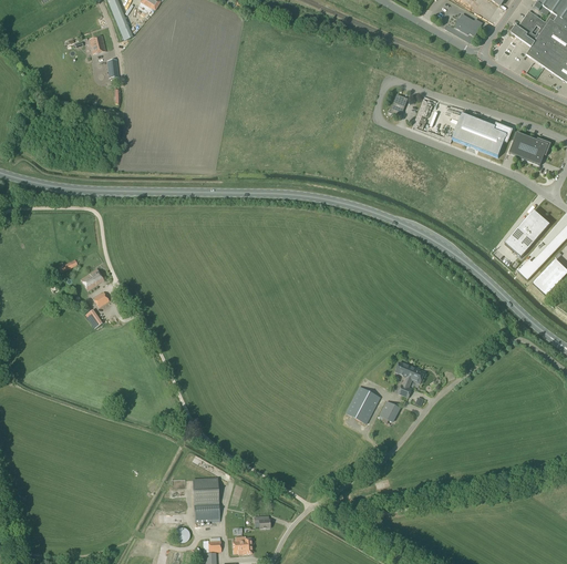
[(124,39),(132,36),(116,0),(107,0),(124,39)]
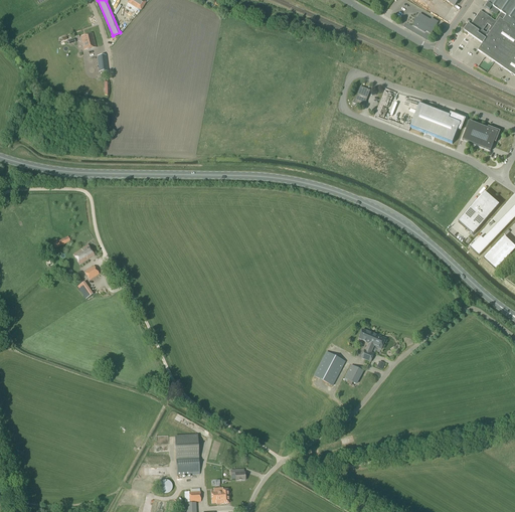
[(146,0),(128,0),(141,8),(146,0)]
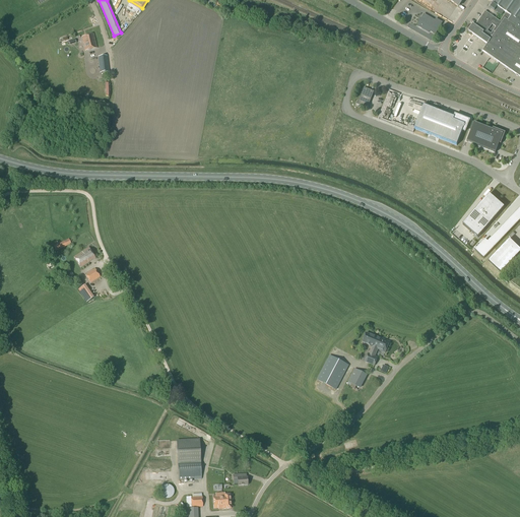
[(494,0),(494,1),(493,1),(491,5),(495,8),(497,4),(498,4),(496,8),(502,12),(504,8),(506,10),(500,18),(484,8),(474,23),(472,21),(468,28),(467,29),(470,33),(471,30),(486,42),(482,48),(519,74),(519,0),(494,0)]
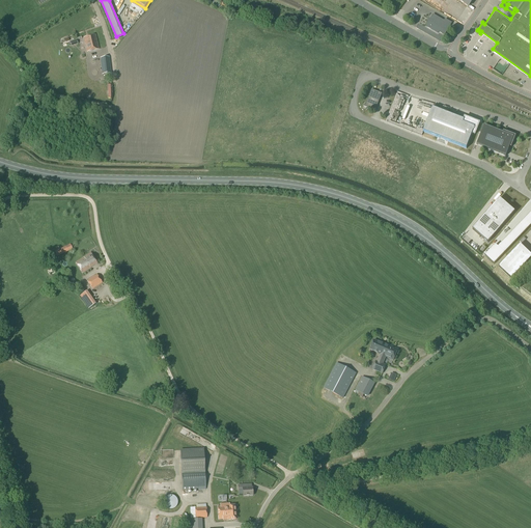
[(427,18),(429,19),(426,24),(438,30),(439,29),(444,32),(451,21),(445,17),(444,19),(432,12),(430,17),(428,16),(427,18)]
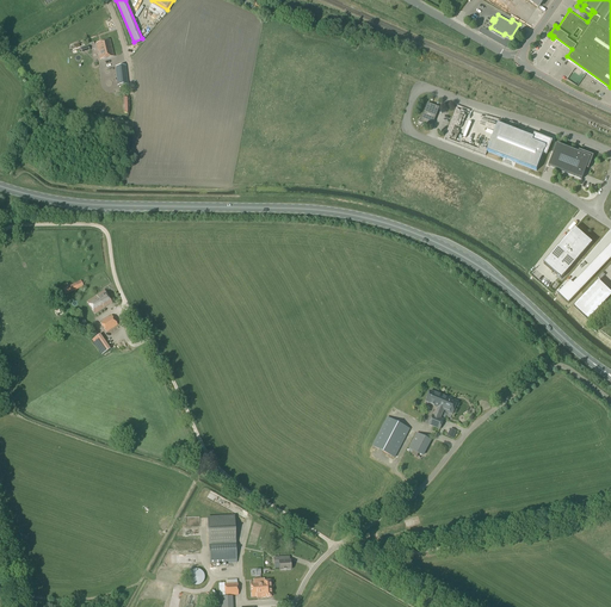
[(99,56),(112,54),(110,37),(96,39),(99,56)]
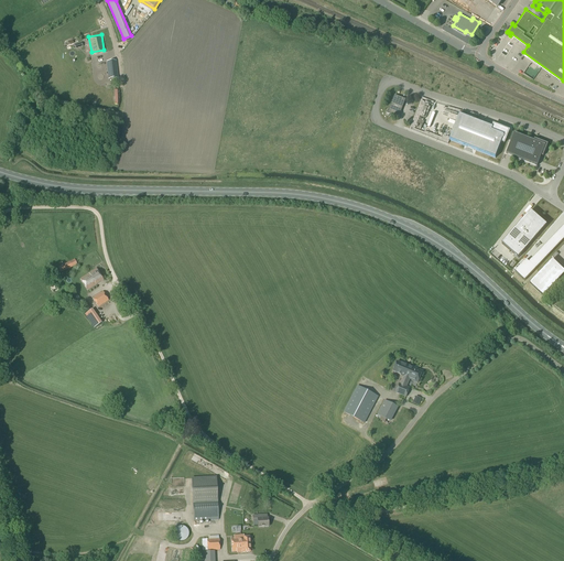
[(116,63),(107,63),(108,81),(117,79),(116,63)]
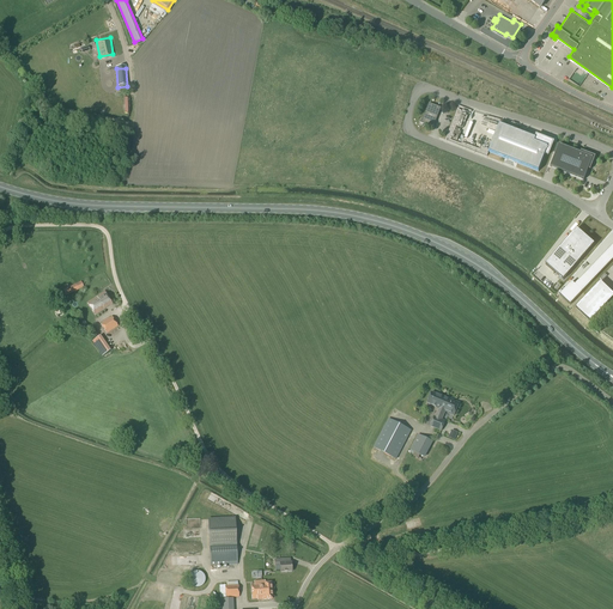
[(93,77),(91,90),(99,91),(101,78),(93,77)]
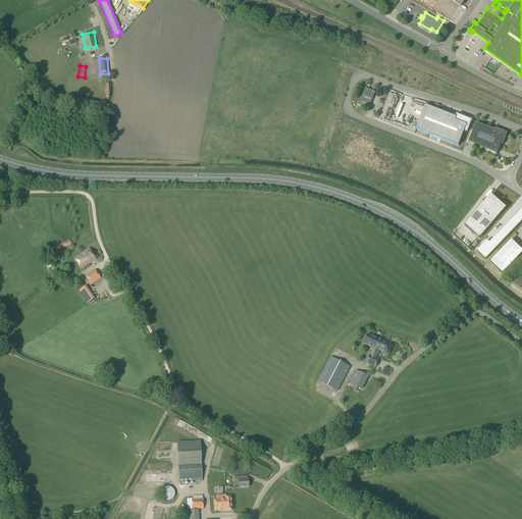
[(460,86),(451,81),(449,86),(458,90),(460,86)]
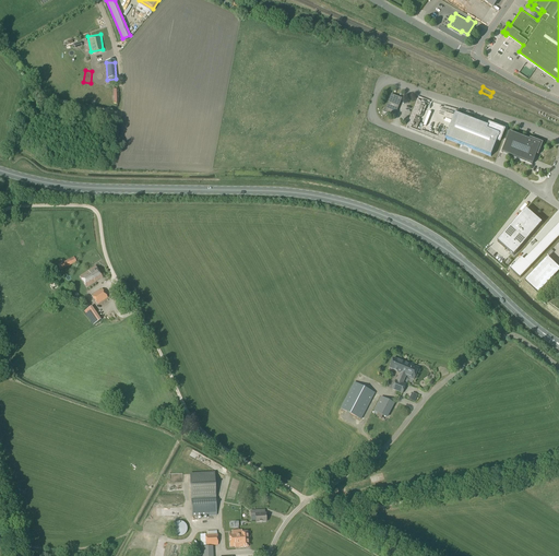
[(395,113),(402,95),(391,92),(385,106),(384,106),(383,109),(390,113),(391,111),(395,113)]
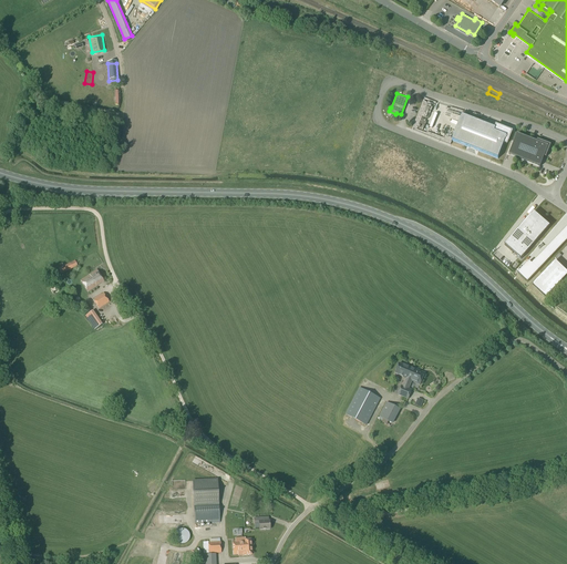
[(462,113),(453,139),(498,156),(504,141),(507,142),(512,129),(496,123),(495,125),(462,113)]
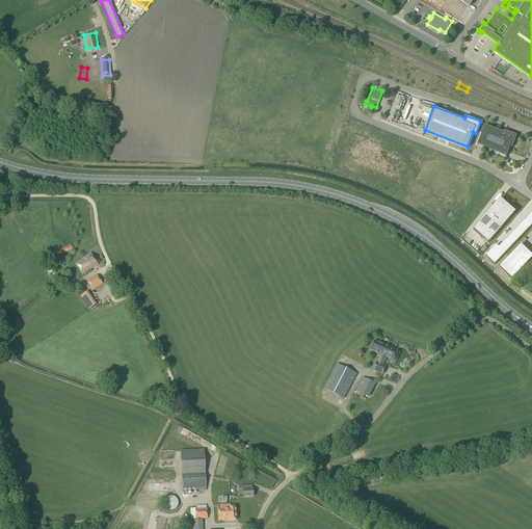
[(485,123),(477,142),(507,154),(510,143),(512,144),(512,143),(515,133),(505,129),(504,128),(504,130),(485,123)]
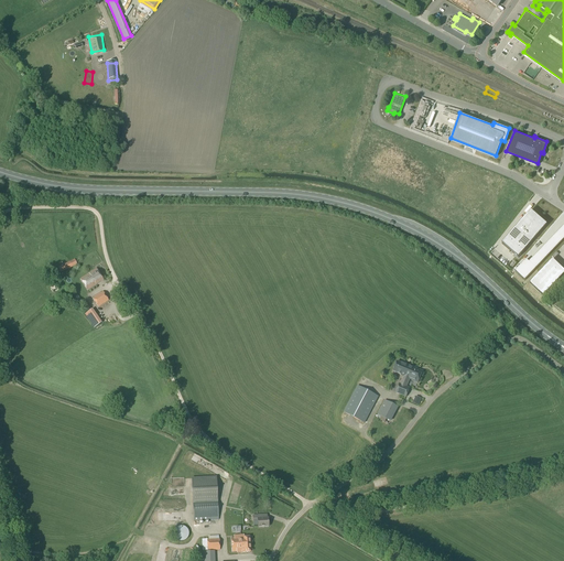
[(548,222),(530,207),(502,240),(518,255),(548,222)]
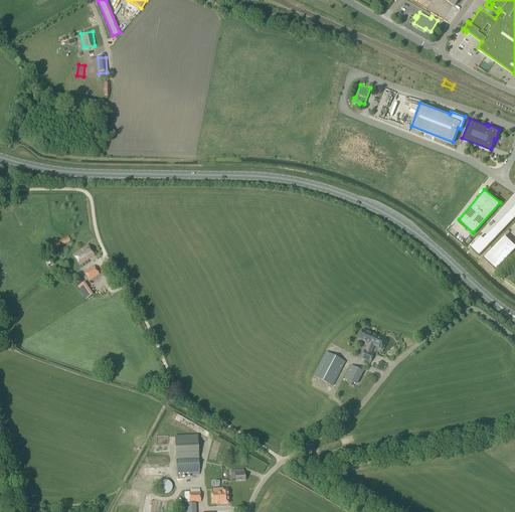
[(479,253),(514,215),(514,203),(483,236),(480,234),(470,244),(479,253)]
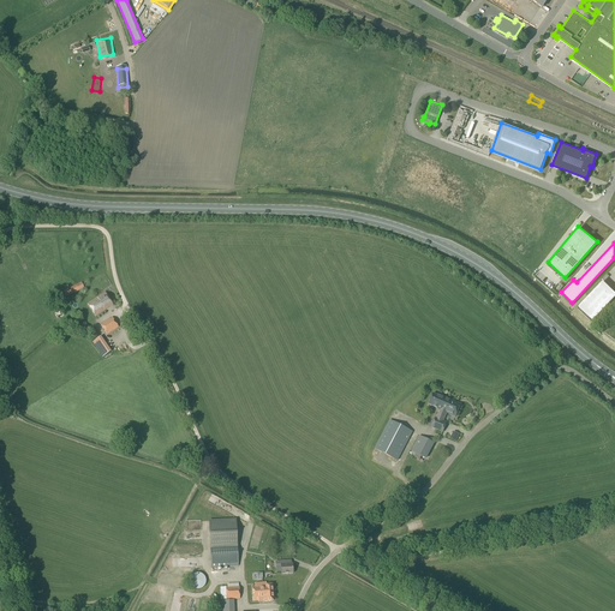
[(614,291),(602,279),(577,305),(592,318),(614,294),(614,291)]
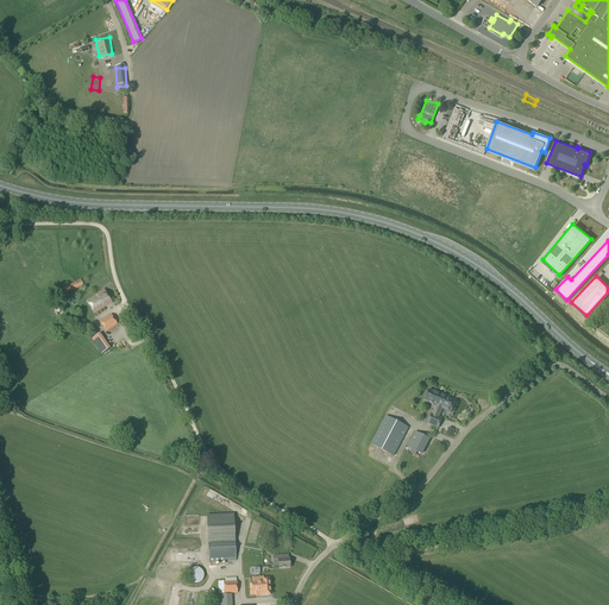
[(69,288),(81,283),(79,278),(68,283),(69,288)]
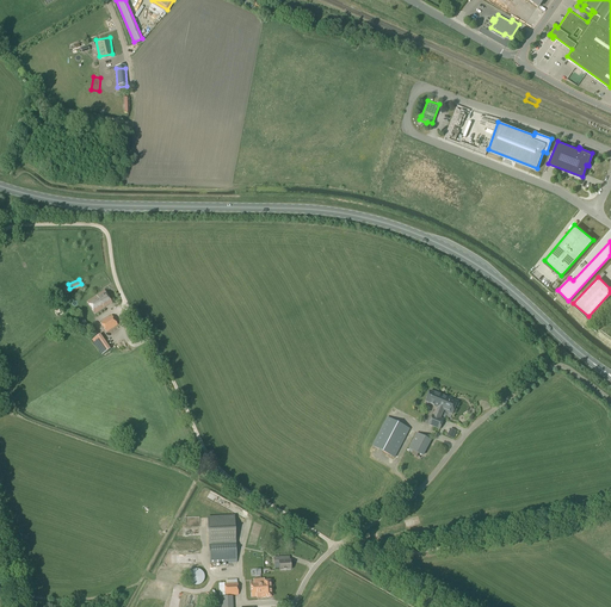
[(104,305),(112,301),(104,287),(97,292),(97,293),(87,299),(94,311),(104,305)]
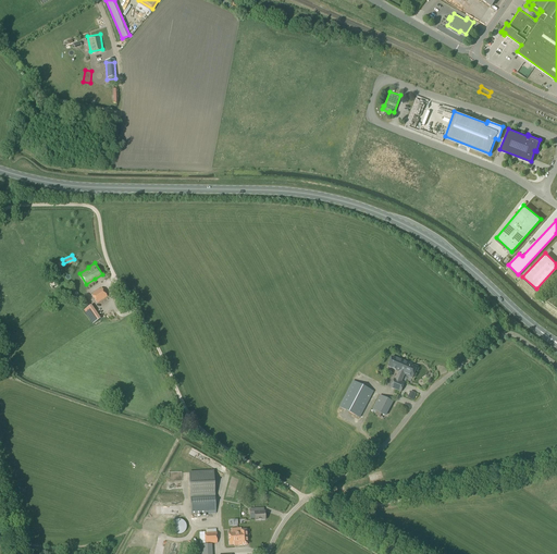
[(97,300),(107,294),(101,285),(91,292),(97,300)]
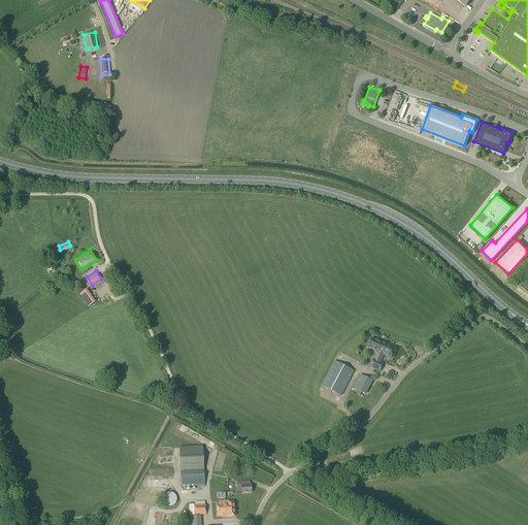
[(88,304),(95,299),(87,287),(79,291),(88,304)]
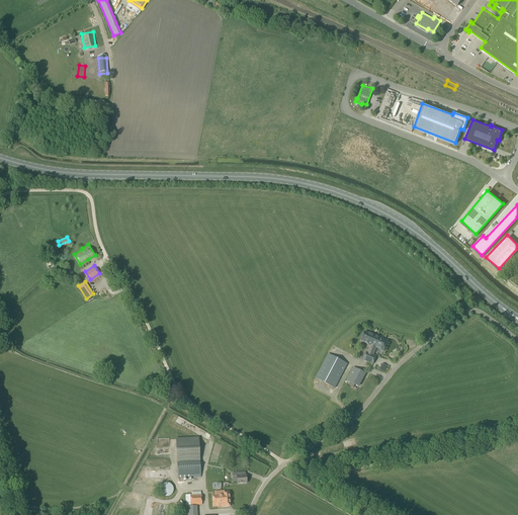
[(389,338),(374,332),(373,332),(373,333),(365,329),(361,338),(369,342),(371,343),(368,350),(367,349),(363,357),(372,361),(376,353),(373,352),(372,351),(375,345),(383,348),(389,338)]
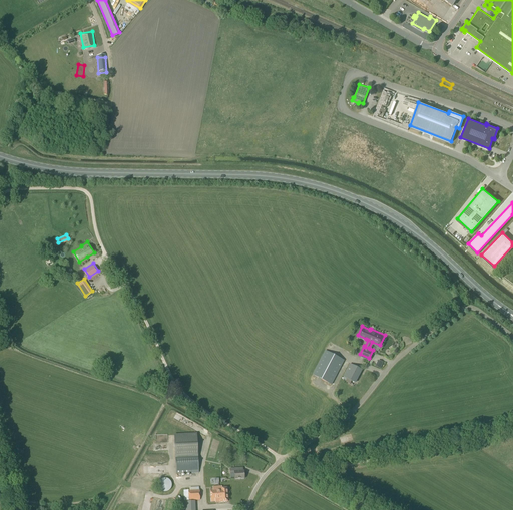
[(332,382),(344,358),(326,348),(313,372),(332,382)]
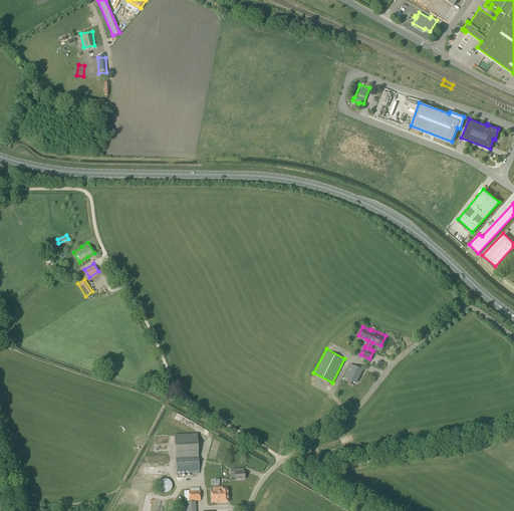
[(355,380),(362,367),(350,361),(344,374),(347,376),(345,379),(350,382),(352,378),(355,380)]
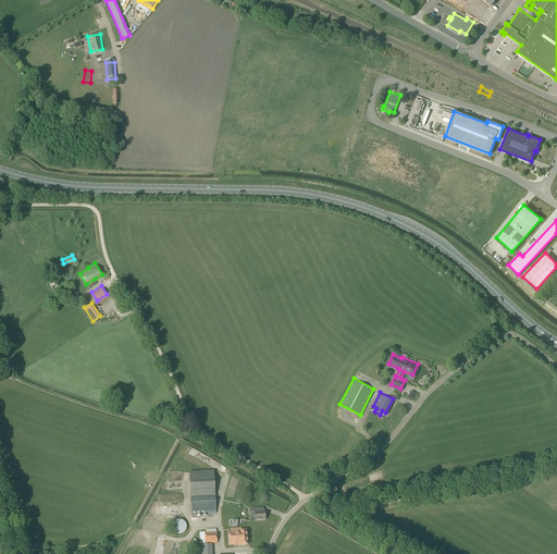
[(192,512),(215,511),(213,469),(189,470),(192,512)]
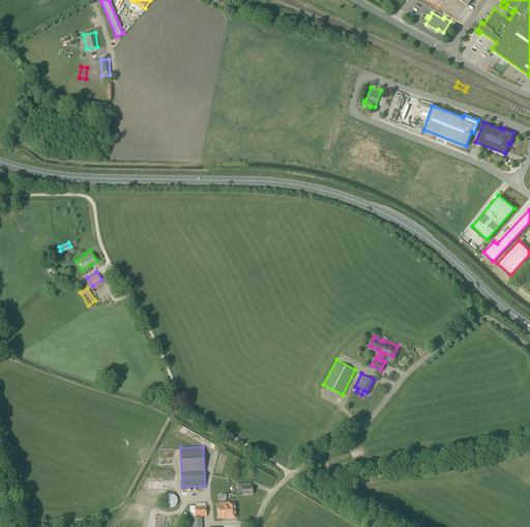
[(357,448),(360,457),(366,454),(363,446),(357,448)]
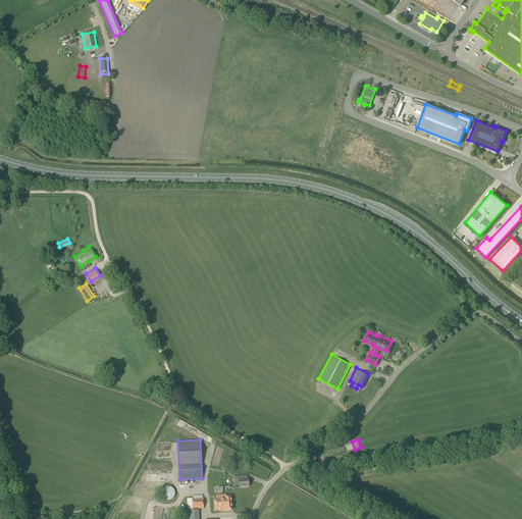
[(235,478),(239,477),(239,485),(249,484),(248,476),(241,477),(241,474),(233,474),(235,478)]
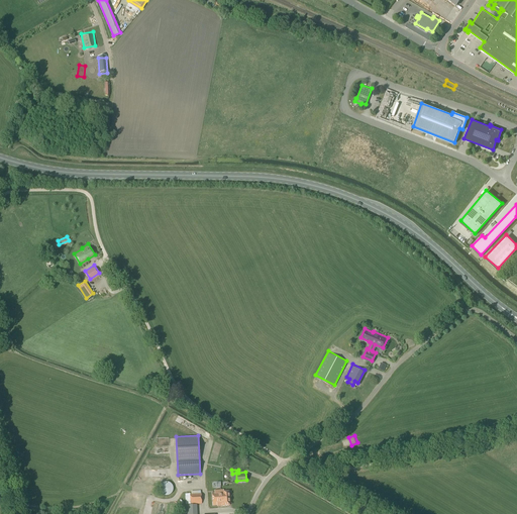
[(167,493),(168,493),(169,493),(170,493),(170,492),(171,492),(171,491),(172,491),(172,490),(173,489),(173,488),(173,487),(173,486),(173,485),(173,484),(172,483),(172,482),(171,482),(171,481),(170,481),(169,480),(168,480),(167,480),(166,480),(165,480),(164,480),(163,481),(162,481),(162,482),(161,482),(161,483),(160,484),(160,485),(160,486),(160,487),(160,488),(160,489),(160,490),(161,490),(161,491),(162,491),(162,492),(163,492),(163,493),(164,493),(165,493),(166,493),(167,493)]
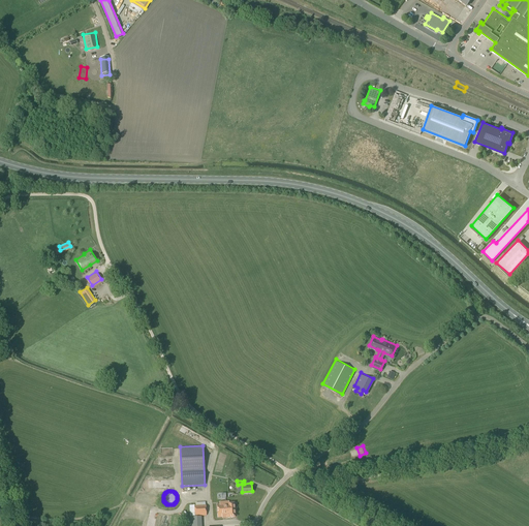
[(226,515),(235,515),(234,500),(228,500),(228,501),(217,501),(217,515),(226,514),(226,515)]
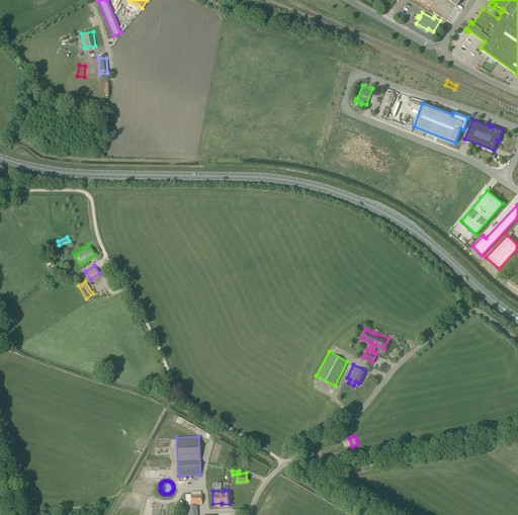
[(186,503),(202,502),(201,492),(185,493),(186,503)]
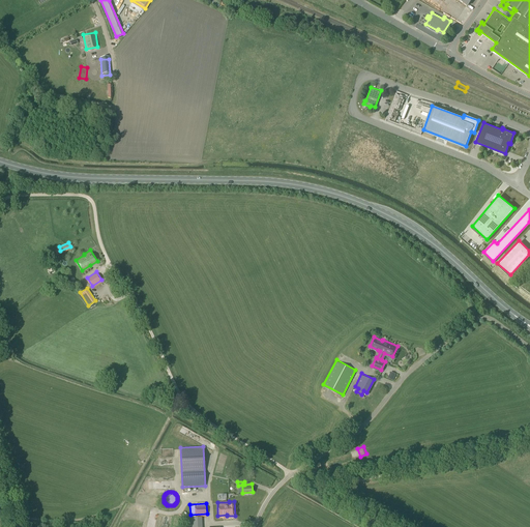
[(189,526),(199,526),(202,526),(202,515),(189,516),(189,526)]
